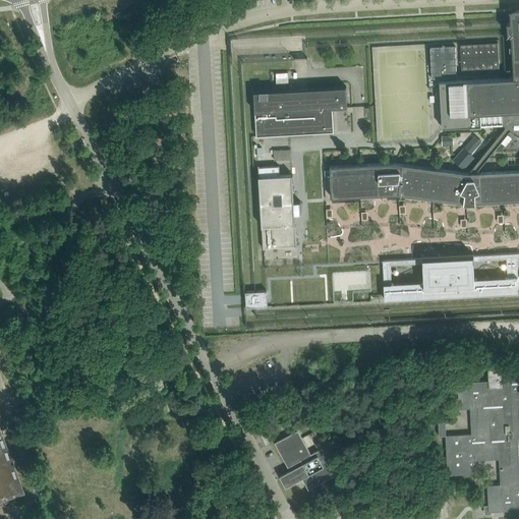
[(507,36),(510,36),(513,79),(500,79),(439,82),(440,103),(441,129),(481,127),(502,126),(506,129),(497,139),(495,142),(468,175),(467,175),(401,166),(390,164),(330,168),(331,198),(397,195),(466,205),(518,202),(518,253),(381,262),(383,301),(518,293),(518,8),(516,9),(514,10),(511,11),(509,11),(509,13),(509,24),(506,24),(507,36)]
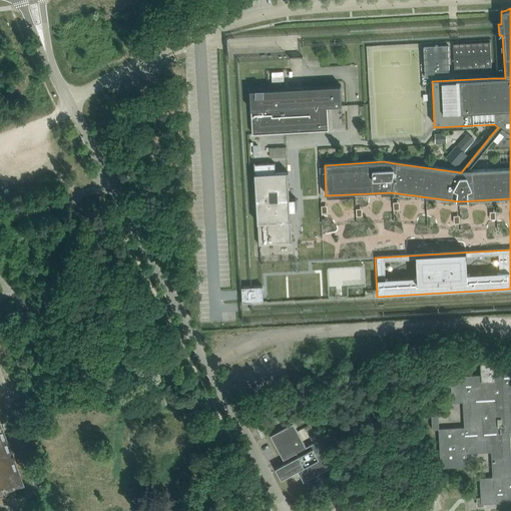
[(489,43),(452,45),(453,70),(490,68),(489,43)]
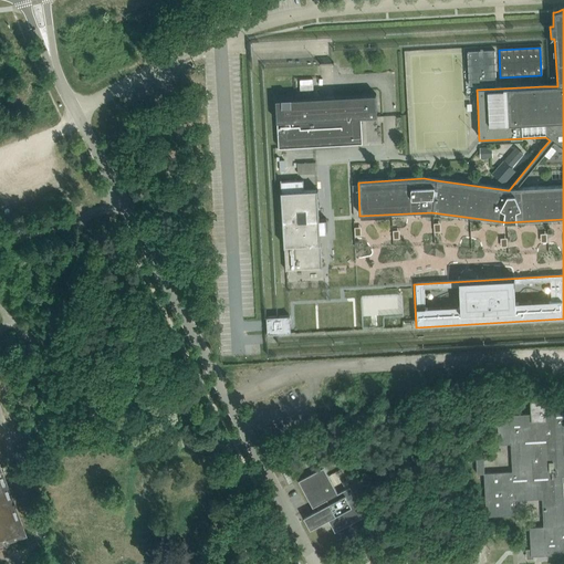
[(493,51),(467,52),(468,85),(495,84),(493,51)]
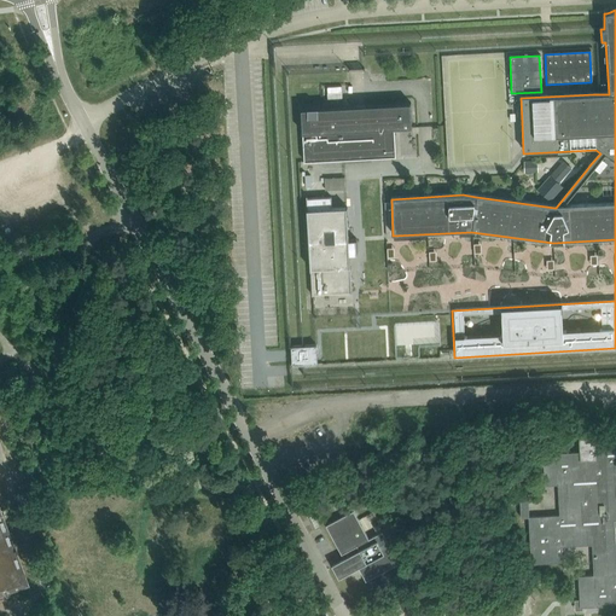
[(408,105),(300,111),(302,163),(366,160),(394,158),(393,129),(410,128),(408,105)]
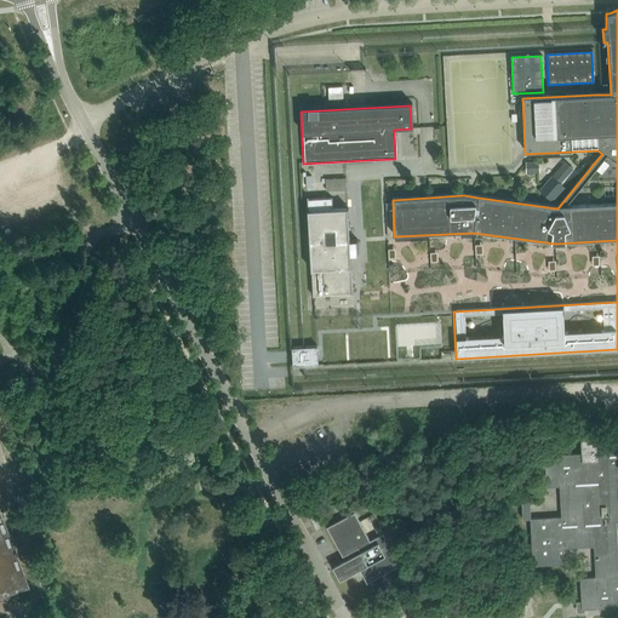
[(537,162),(524,164),(525,175),(538,175),(537,162)]
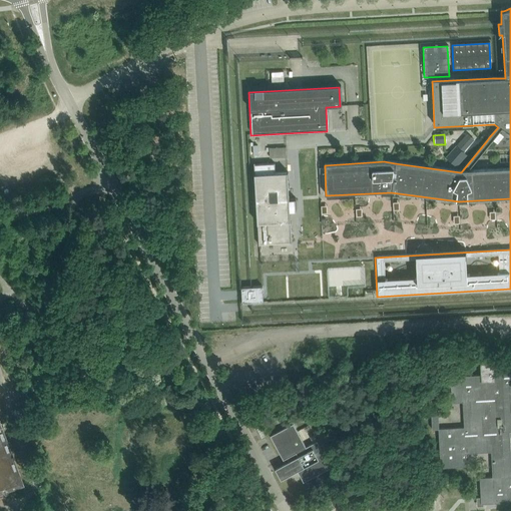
[(455,147),(444,160),(450,166),(462,153),(463,155),(474,142),(465,134),(454,147),(455,147)]
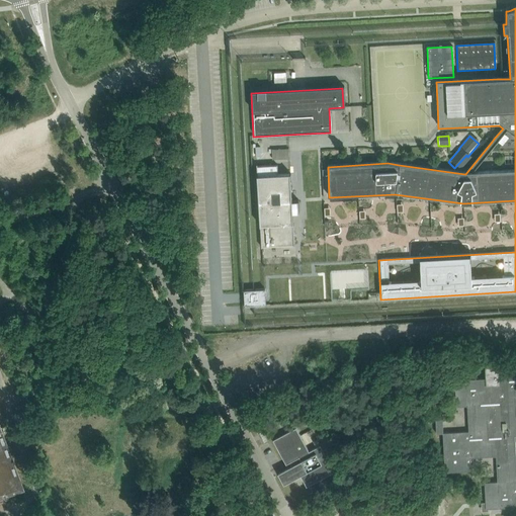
[(285,149),(268,150),(269,160),(285,160),(285,149)]
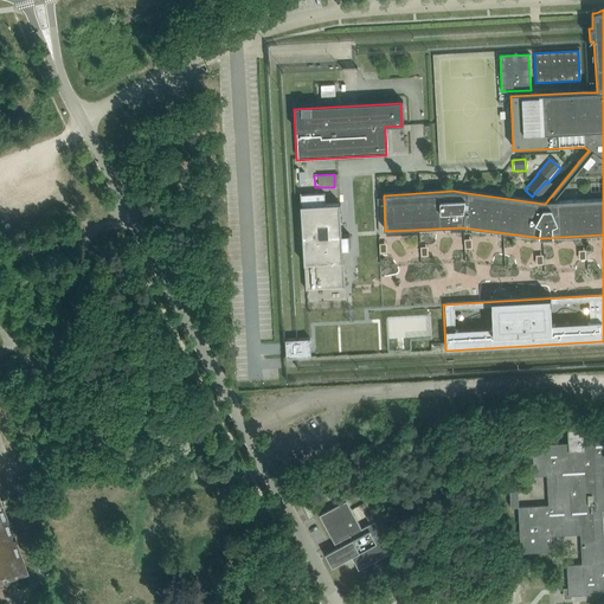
[(340,237),(339,205),(323,206),(323,194),(299,196),(300,207),(303,265),(304,290),(344,288),(341,263),(341,250),(348,250),(348,236),(340,237)]
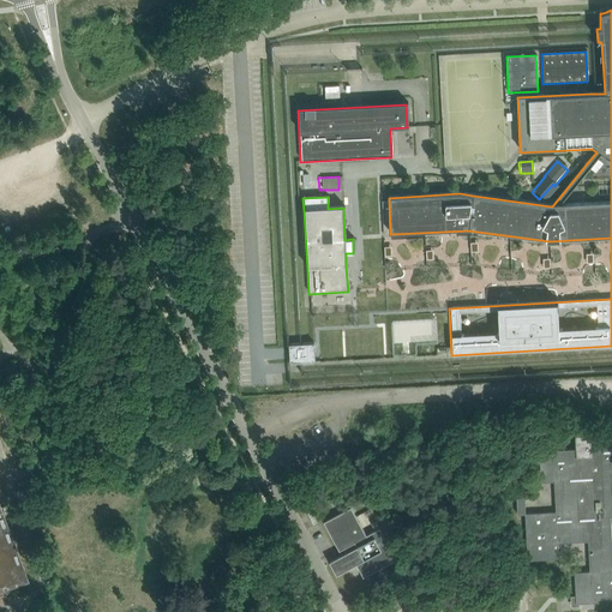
[(330,325),(333,361),(433,357),(431,321),(330,325)]
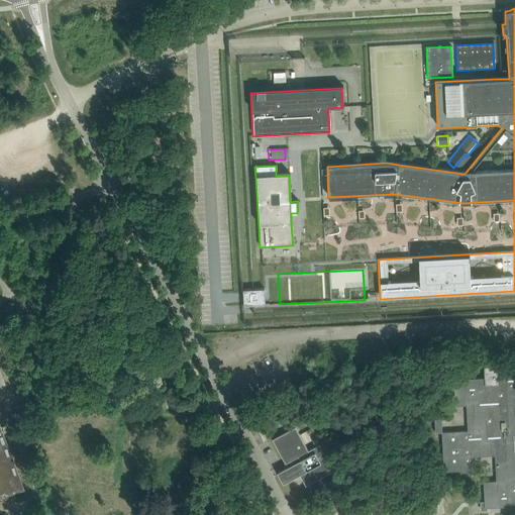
[(242,304),(243,306),(264,305),(263,290),(242,291),(242,294),(242,304)]
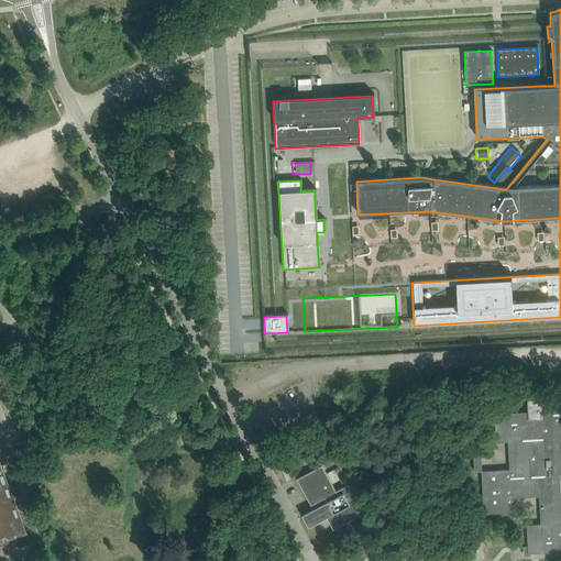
[(19,398),(24,410),(31,408),(26,395),(19,398)]
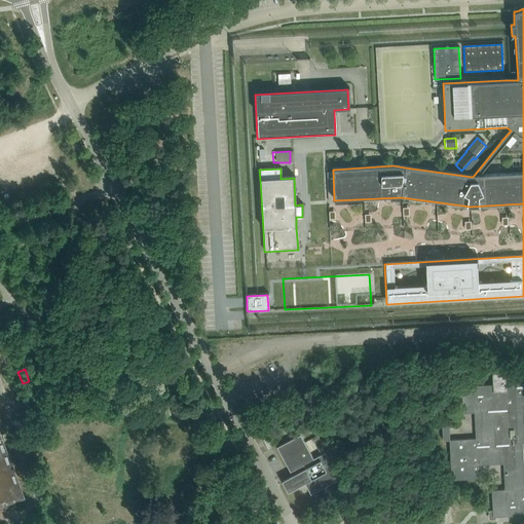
[(523,377),(509,378),(508,370),(491,371),(491,385),(458,387),(460,415),(473,414),(475,440),(449,441),(448,421),(441,421),(442,444),(448,443),(450,481),(478,479),(477,466),(502,465),(503,490),(490,491),(492,519),(523,516),(523,377)]
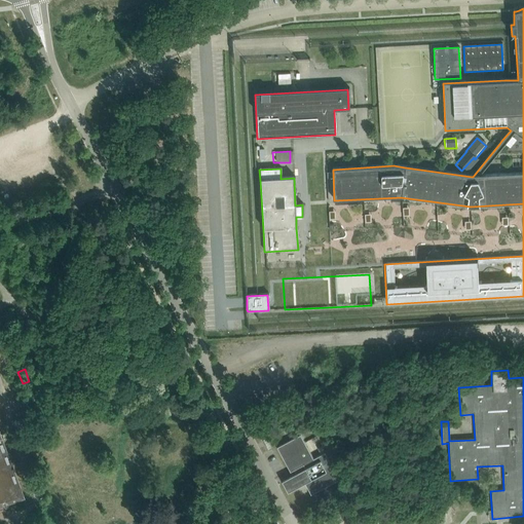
[(290,441),(285,443),(275,448),(289,473),(293,471),(295,475),(281,482),(287,493),(303,484),(309,495),(338,480),(324,453),(312,459),(299,436),(290,441)]
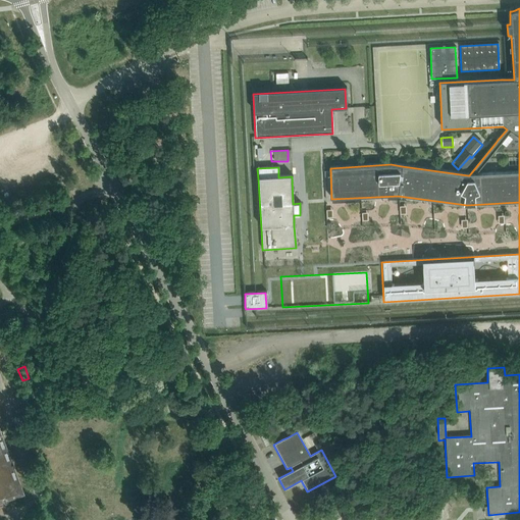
[(0,502),(21,495),(0,436),(0,502)]
